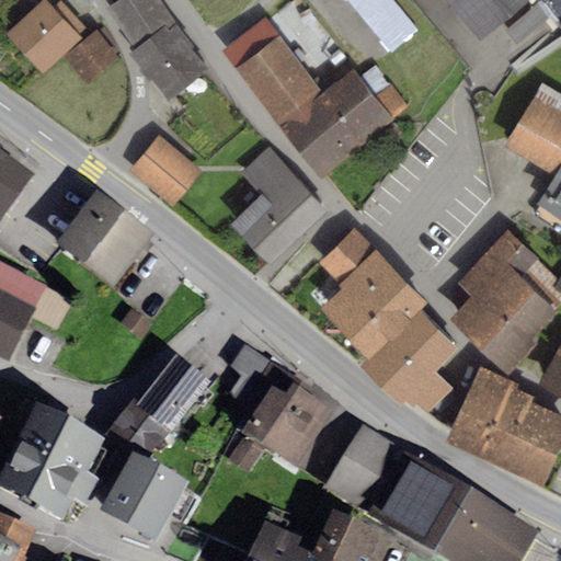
[(45,0),(44,0),(6,35),(42,75),(81,38),(78,35),(86,29),(60,1),(53,9),(45,0)]
